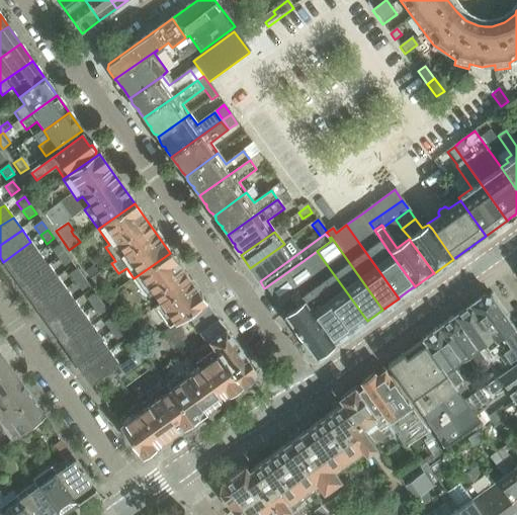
[(30,242),(3,262),(12,274),(39,254),(30,242)]
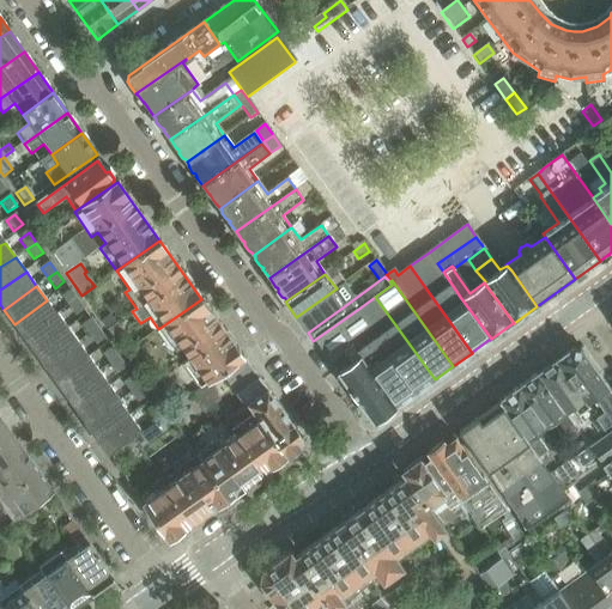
[(337,288),(296,317),(308,333),(347,304),(337,288)]
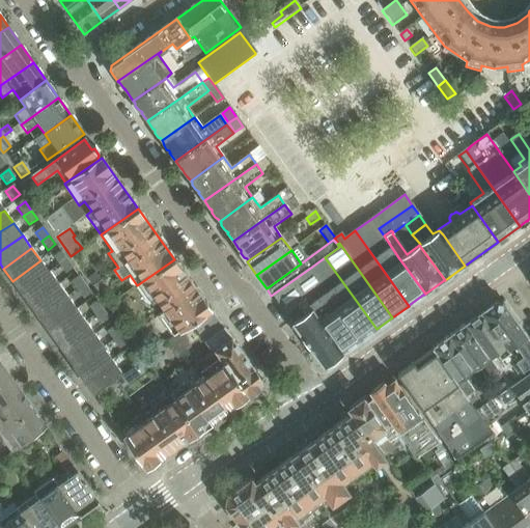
[(53,257),(59,267),(66,260),(60,252),(53,257)]
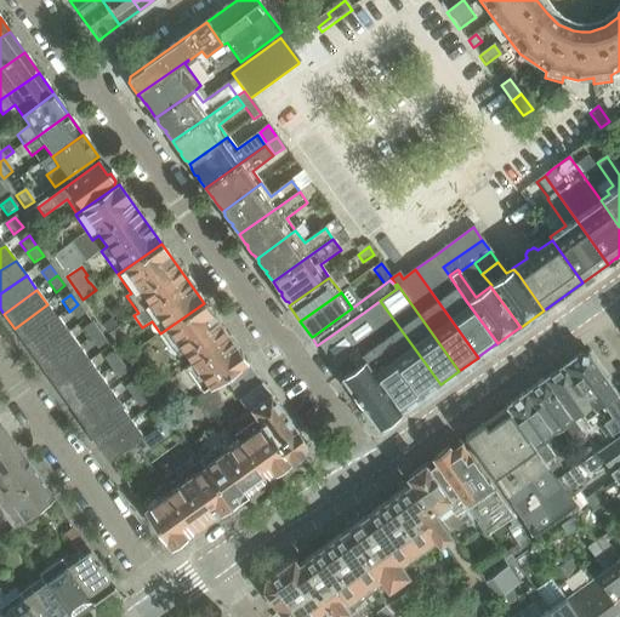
[(380,301),(362,314),(374,332),(393,359),(421,398),(441,384),(380,301)]
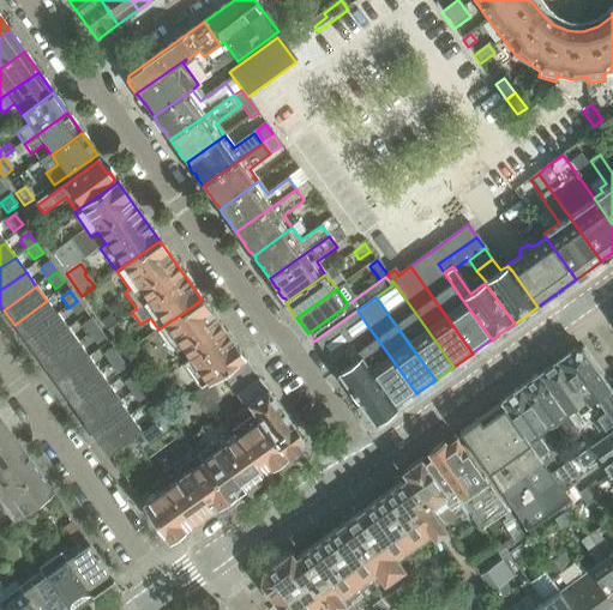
[(190,361),(184,364),(200,388),(220,374),(244,357),(202,300),(158,330),(160,331),(156,334),(170,355),(174,352),(175,354),(181,349),(190,361)]
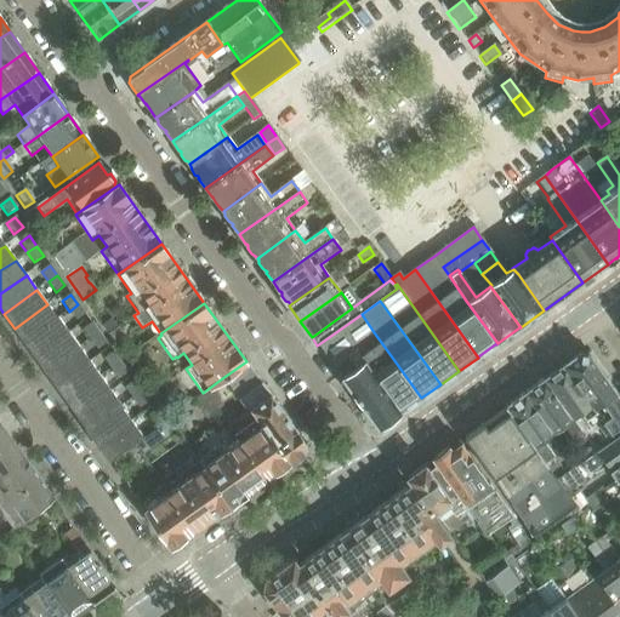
[(15,329),(24,343),(60,319),(58,316),(57,318),(47,304),(15,329)]
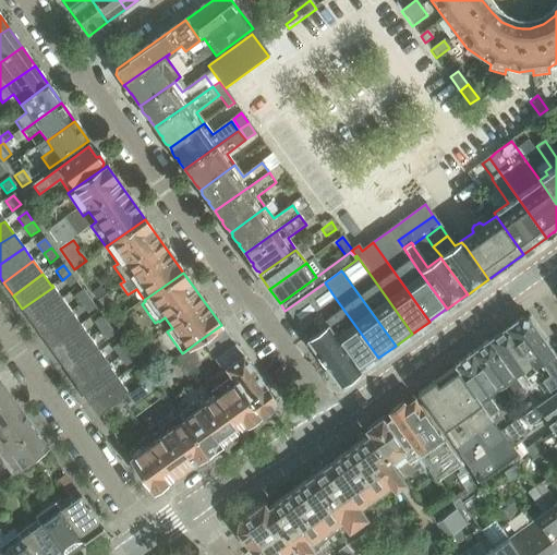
[(70,274),(62,280),(69,289),(76,284),(70,274)]
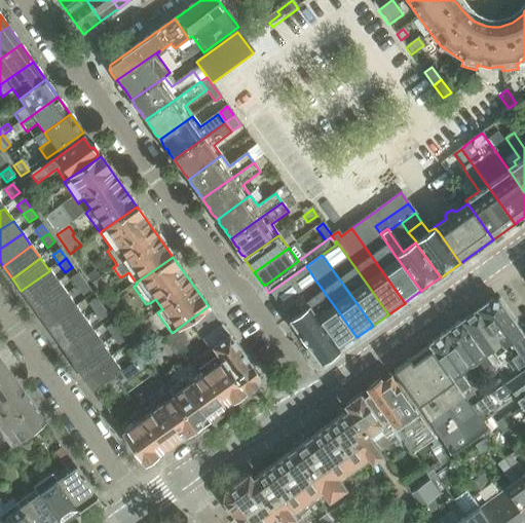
[(309,287),(316,282),(306,266),(289,278),(296,290),(302,286),(305,290),(309,288),(309,287)]
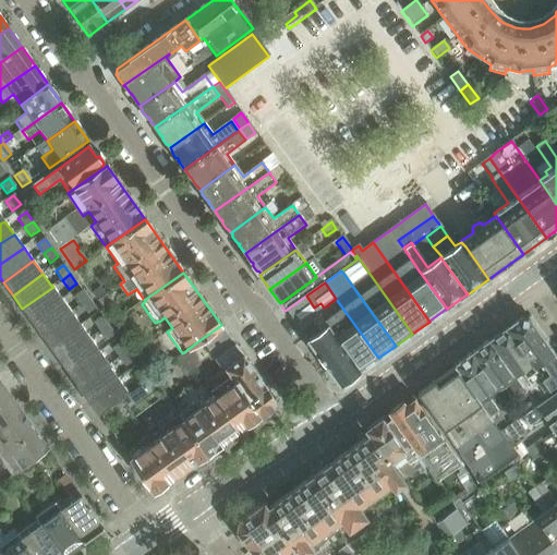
[(53,287),(22,309),(32,322),(62,300),(53,287)]
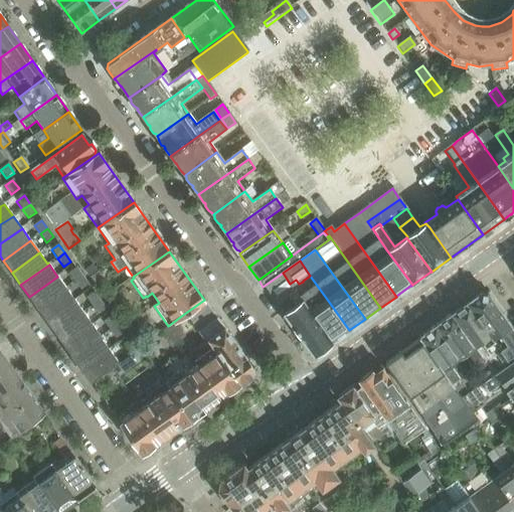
[(93,266),(83,272),(89,279),(90,278),(95,286),(102,280),(93,266)]
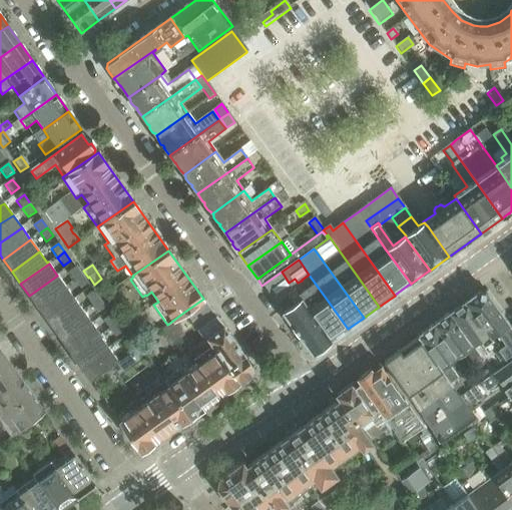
[(68,273),(74,282),(82,276),(76,268),(68,273)]
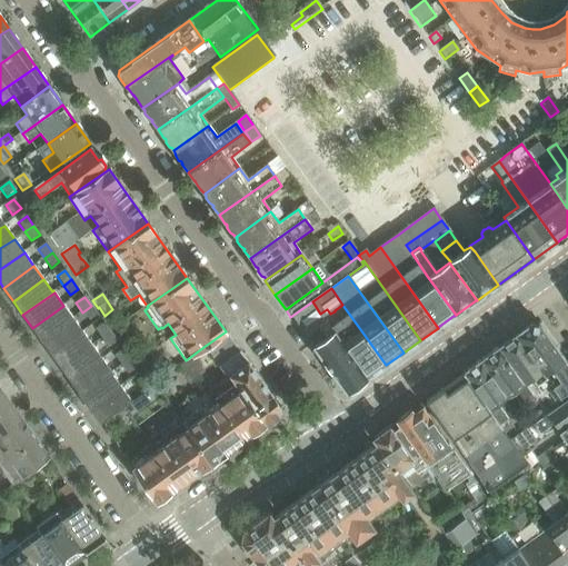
[(312,301),(290,317),(344,389),(350,390),(368,378),(341,343),(326,321),(317,328),(309,318),(315,314),(317,316),(320,314),(312,301)]
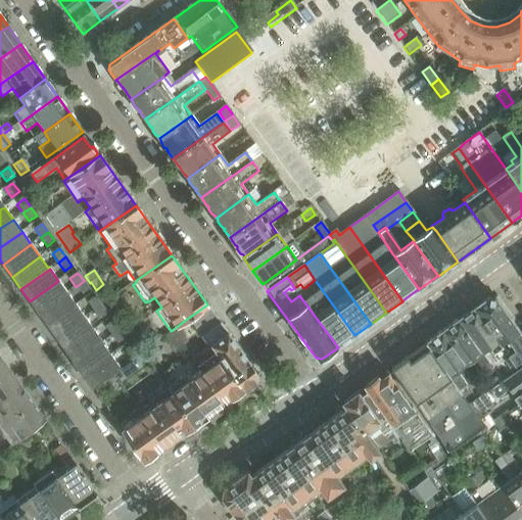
[(30,301),(39,314),(67,293),(58,281),(30,301)]
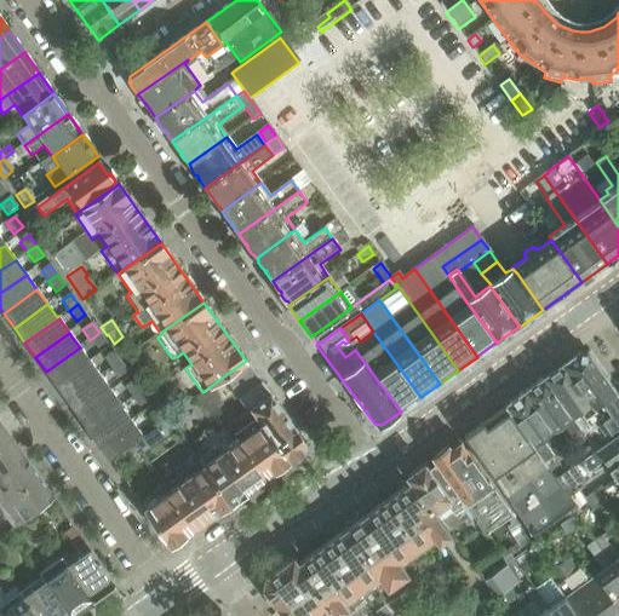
[(99,333),(90,340),(97,350),(107,344),(99,333)]
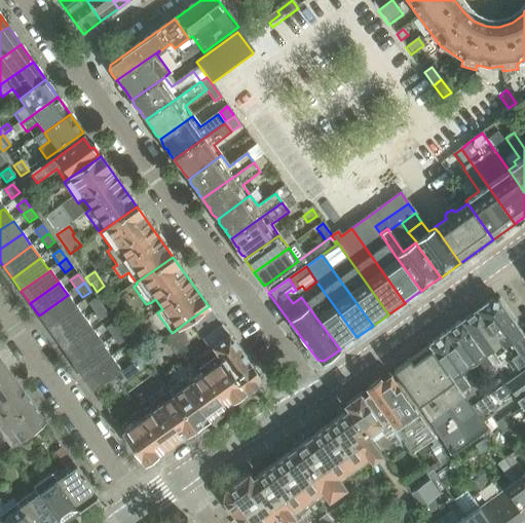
[(68,295),(39,315),(47,328),(77,307),(68,295)]
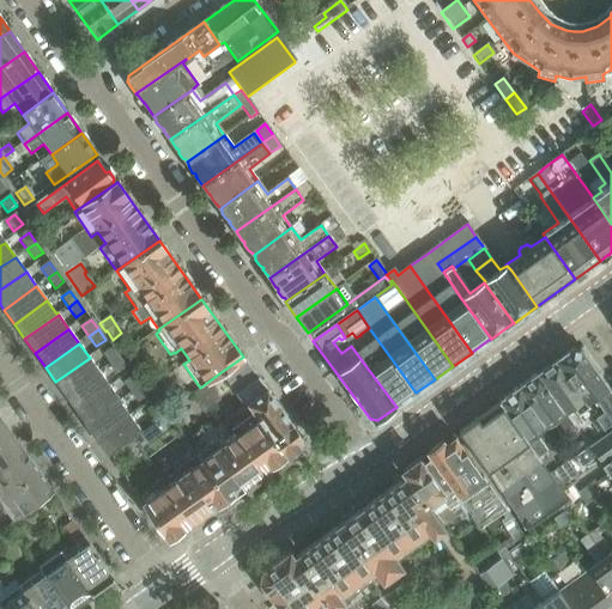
[(102,355),(109,365),(119,358),(111,348),(102,355)]
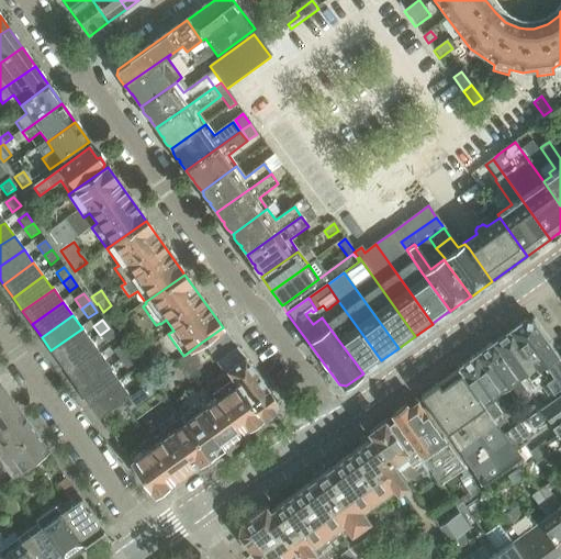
[(533,323),(533,322),(524,321),(508,332),(509,332),(536,370),(557,356),(538,331),(533,323)]
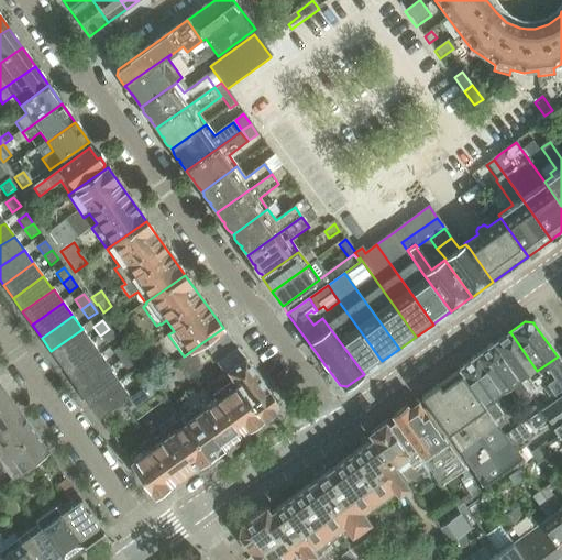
[(356,326),(338,339),(364,374),(382,362),(382,361),(356,326)]
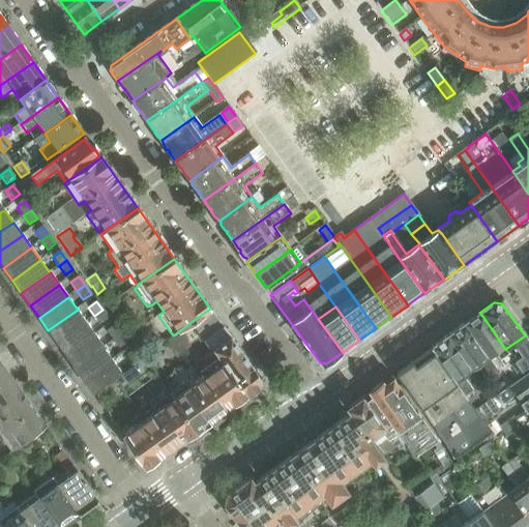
[(241,353),(210,309),(189,323),(208,350),(212,350),(223,363),(224,363),(246,394),(260,385),(259,384),(260,380),(261,379),(252,368),(241,353)]
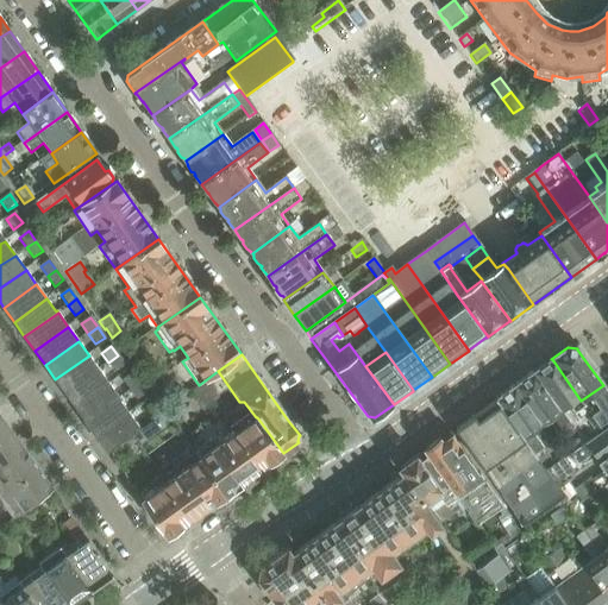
[(55,379),(66,394),(99,370),(89,355),(55,379)]
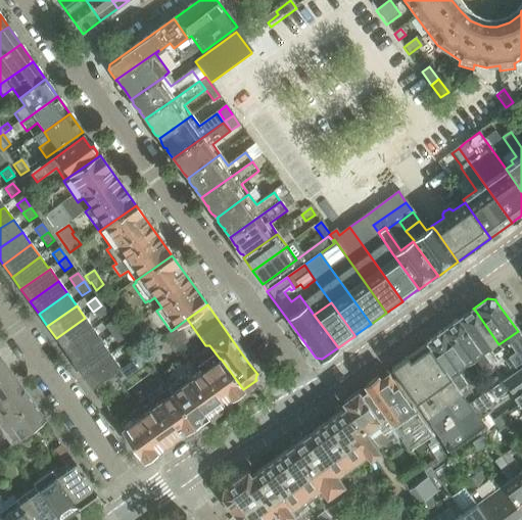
[(101,305),(93,312),(99,320),(107,315),(101,305)]
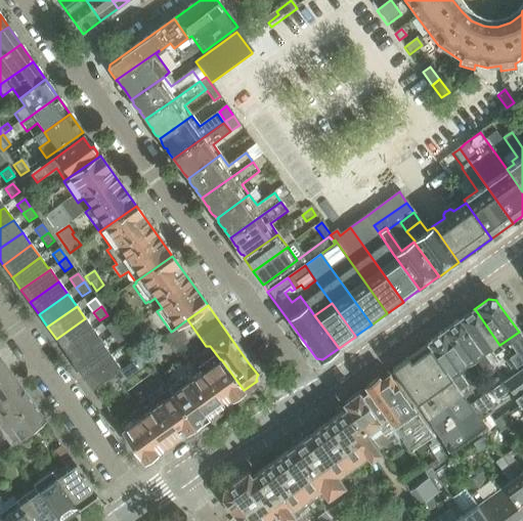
[(475,309),(459,320),(491,366),(498,361),(507,354),(499,345),(475,309)]
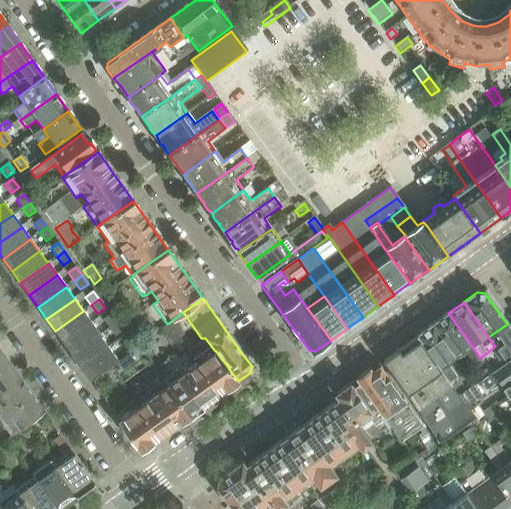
[(55,331),(64,343),(92,323),(83,311),(55,331)]
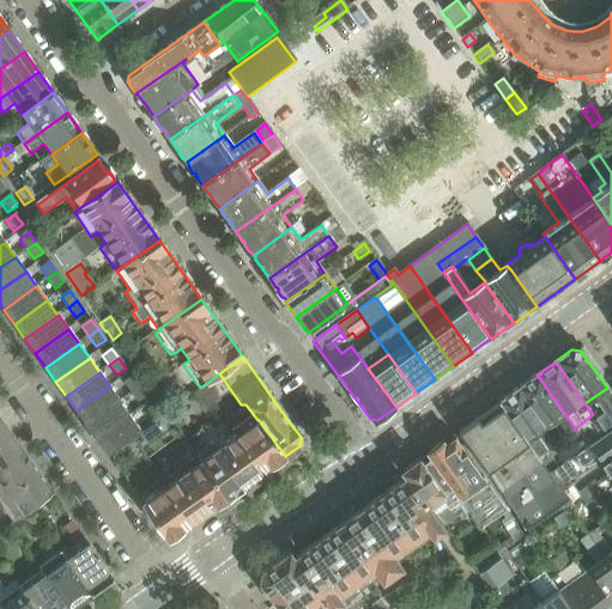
[(155,375),(143,383),(153,399),(165,390),(155,375)]
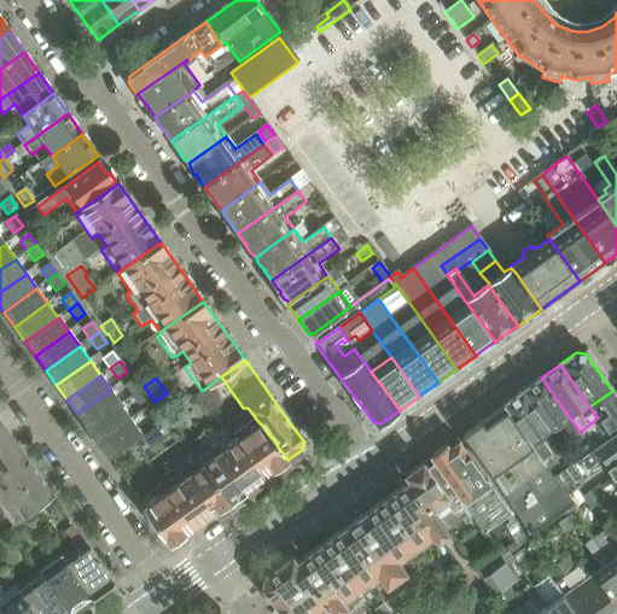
[(541,378),(523,392),(551,431),(560,424),(577,448),(586,440),(580,432),(541,378)]
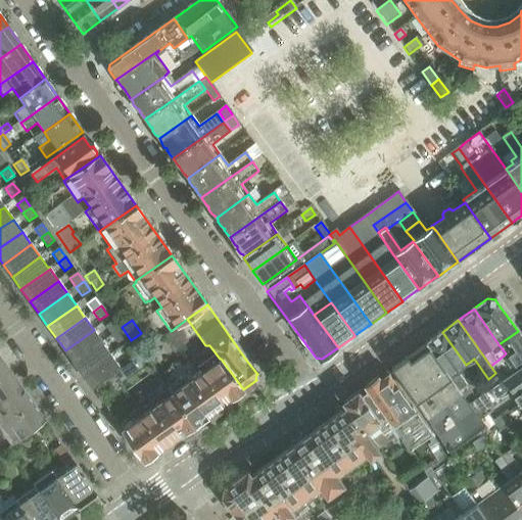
[(112,322),(105,328),(111,336),(119,331),(112,322)]
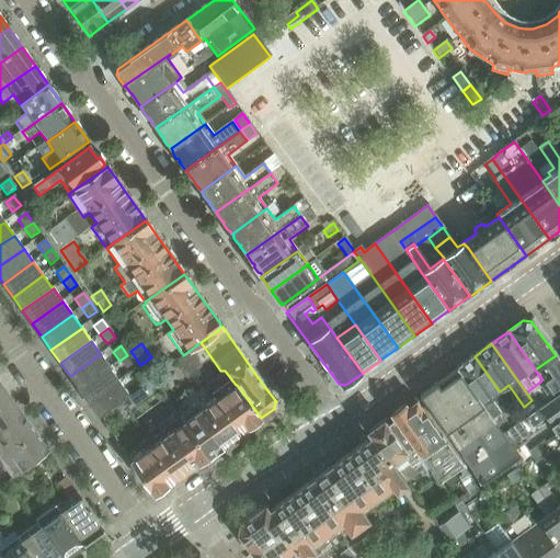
[(190,352),(175,363),(186,377),(201,366),(190,352)]
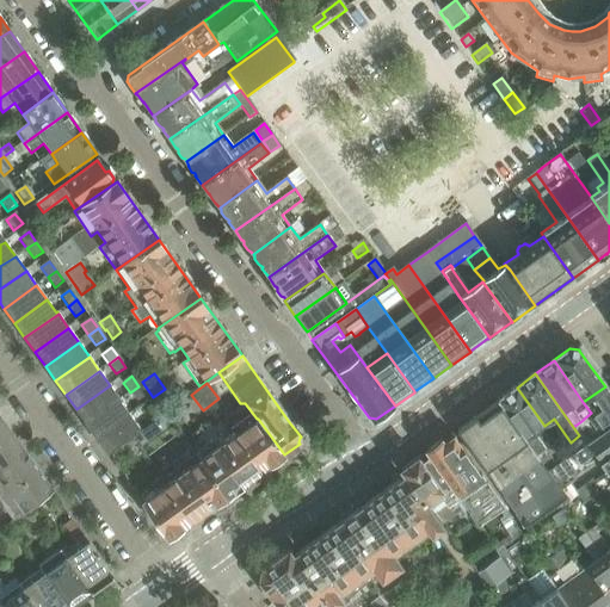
[(85,423),(86,425),(121,400),(110,385),(76,409),(86,423),(85,423)]
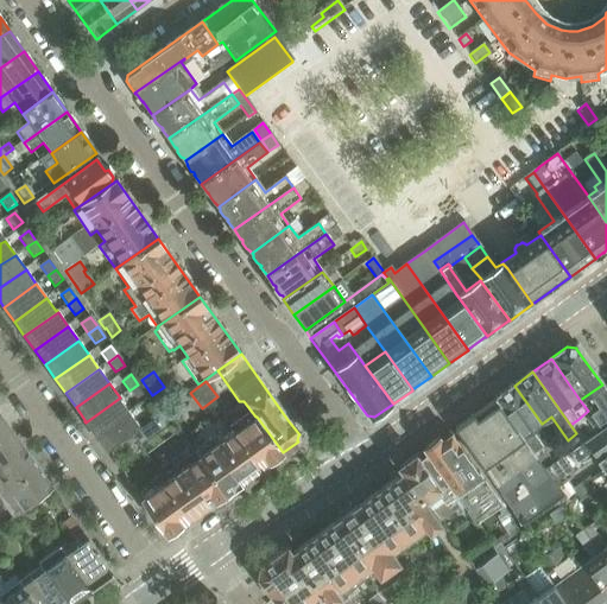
[(145,394),(138,385),(130,390),(137,400),(145,394)]
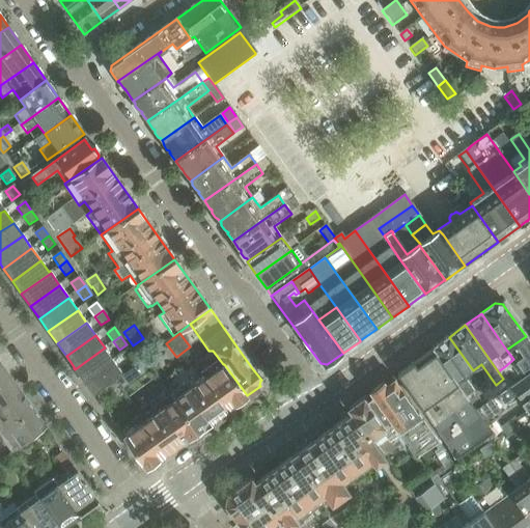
[(506,350),(513,359),(505,366),(498,371),(503,379),(496,385),(487,391),(492,398),(525,376),(525,374),(529,370),(529,342),(526,337),(526,336),(506,350)]
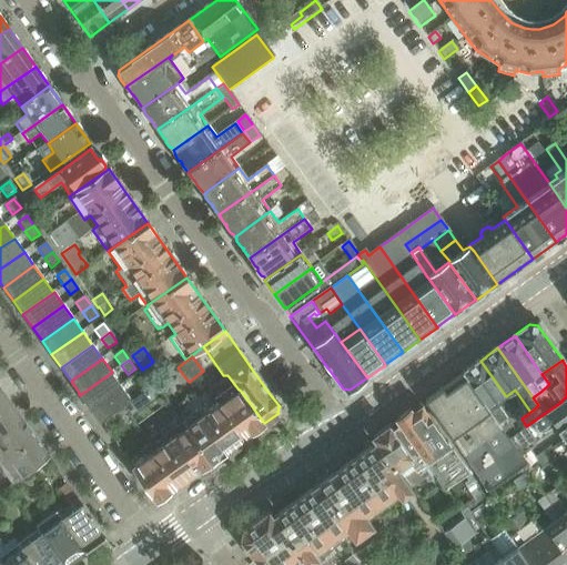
[(508,439),(526,426),(522,419),(519,420),(518,416),(508,423),(505,417),(506,417),(496,403),(506,396),(481,361),(463,373),(488,409),(508,439)]
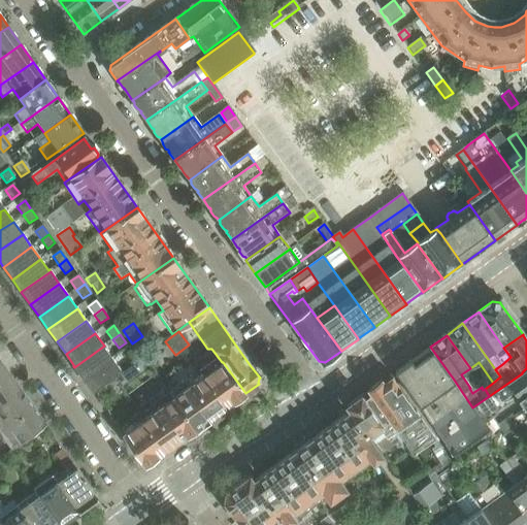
[(104,346),(74,367),(83,380),(111,359),(104,348),(104,347),(104,346)]
